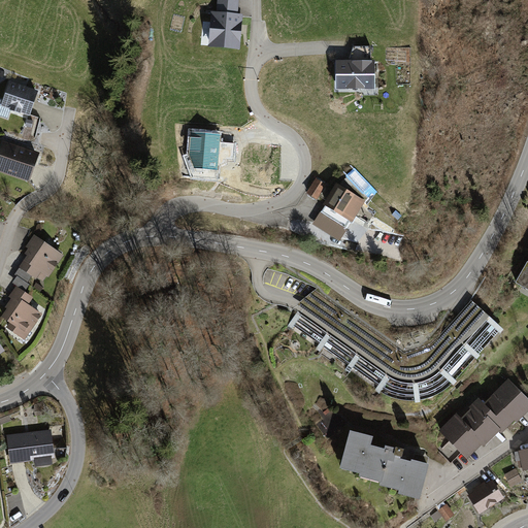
[(217,0),(217,12),(238,14),(238,0),(217,0)]
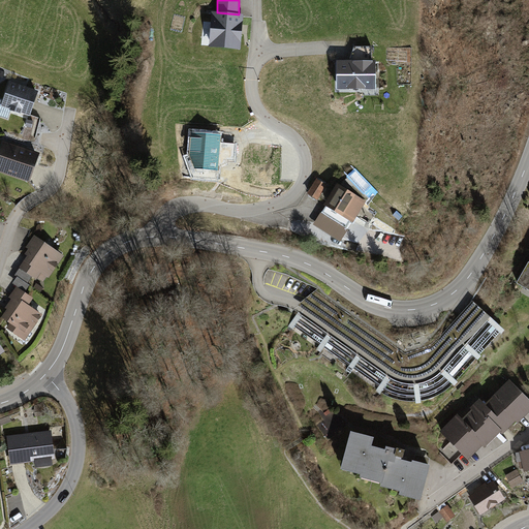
[(217,12),(211,12),(209,48),(241,51),(244,14),(239,14),(217,12)]
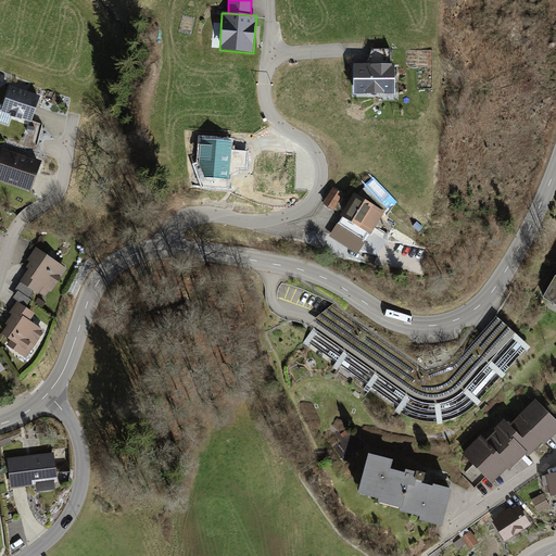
[(373,49),(367,64),(391,64),(391,49),(373,49)]
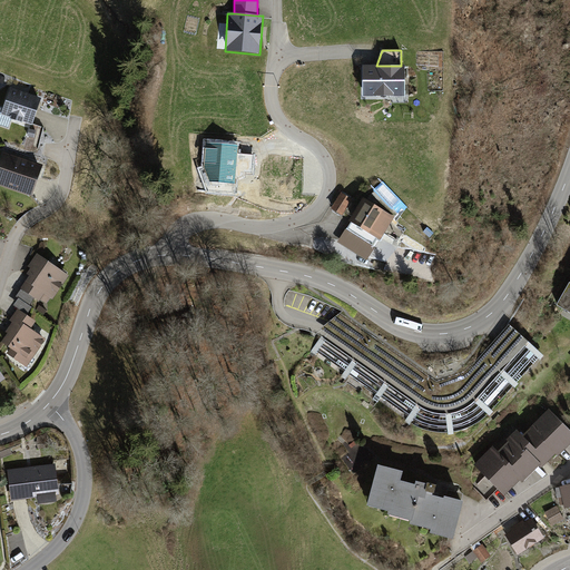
[(376,66),(363,65),(363,96),(404,97),(404,66),(401,66),(376,66)]
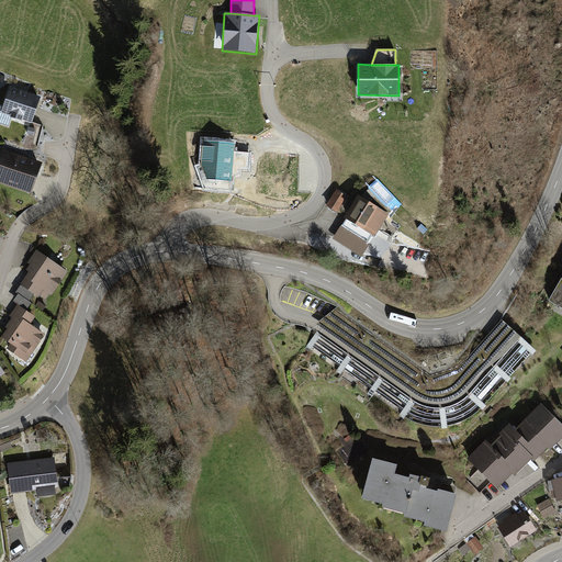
[(42,98),(11,87),(4,107),(0,104),(0,123),(9,126),(12,117),(33,124),(42,98)]
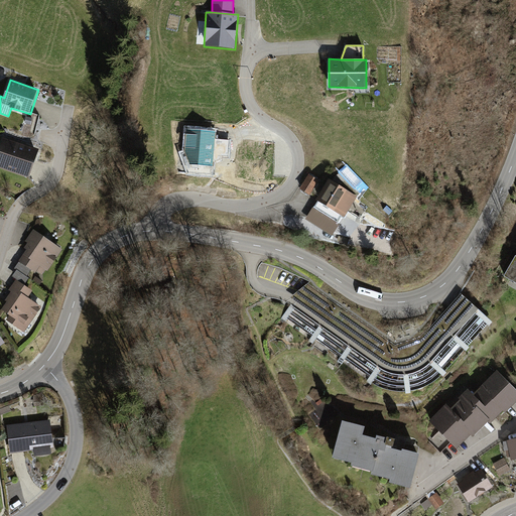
[(217,130),(186,128),(184,151),(181,152),(188,172),(212,174),(214,162),(222,159),(222,155),(228,156),(229,139),(216,138),(217,130)]
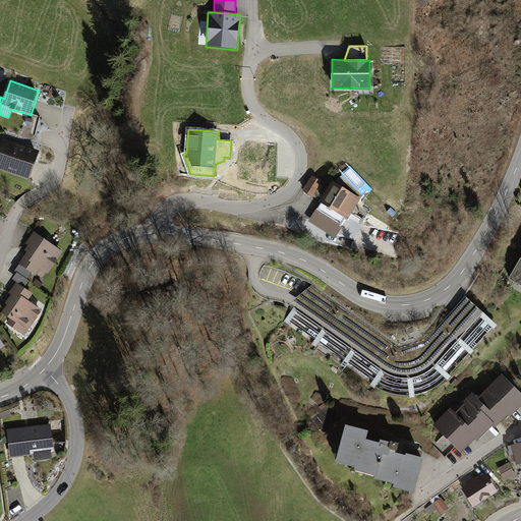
[(40,152),(4,139),(0,150),(0,169),(31,180),(40,152)]
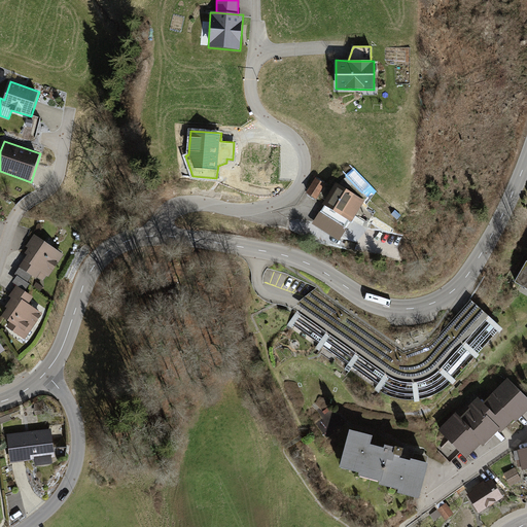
[(326,185),(316,178),(307,192),(317,200),(326,185)]
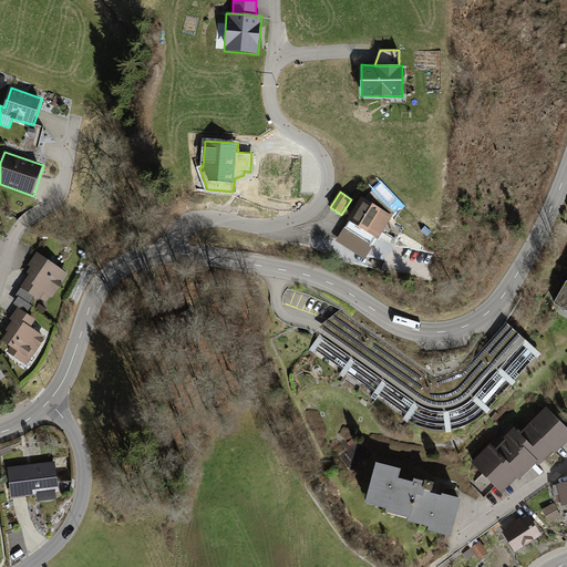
[(392,216),(361,197),(348,219),(350,220),(379,239),(383,233),(395,240),(404,226),(391,218),(392,216)]
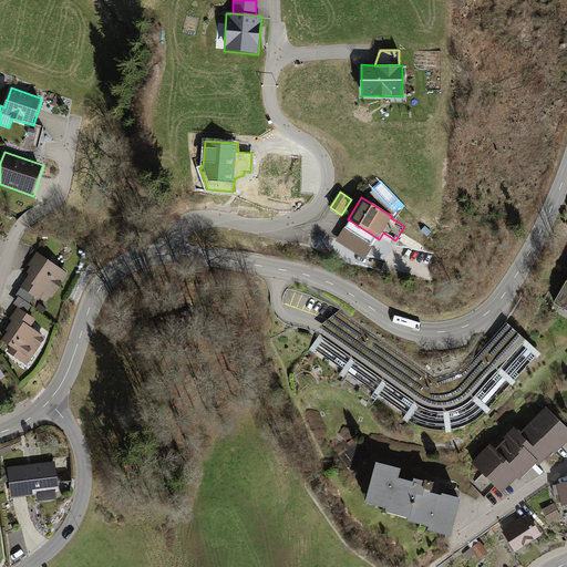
[(379,239),(350,220),(346,228),(344,227),(336,241),(366,260),(379,239)]
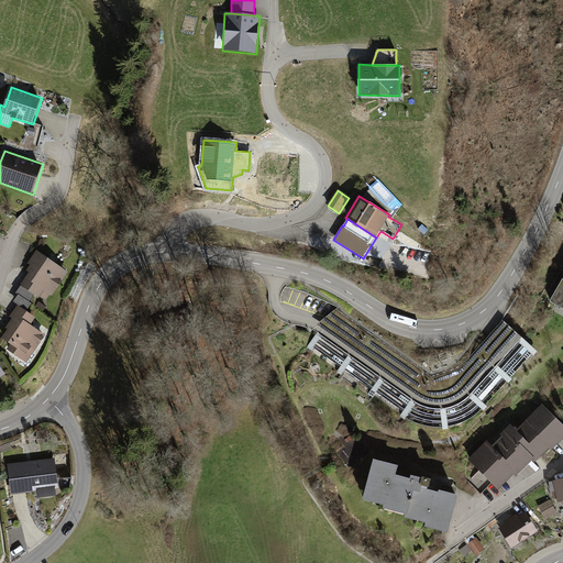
[(69,272),(37,250),(28,263),(31,265),(26,271),(30,272),(20,285),(21,286),(34,295),(39,298),(44,290),(53,296),(69,272)]
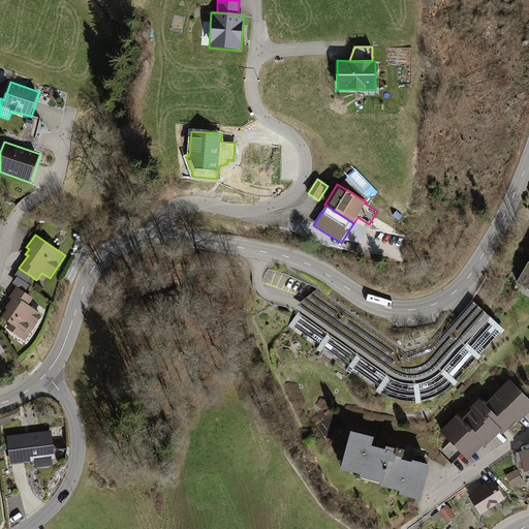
[(528,263),(519,283),(528,289),(528,263)]
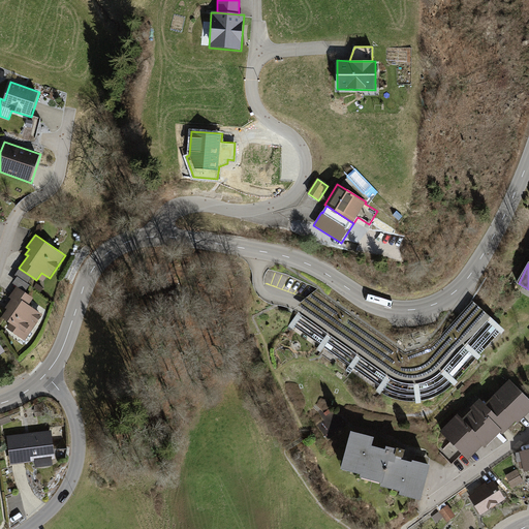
[(32,277),(20,269),(16,275),(18,277),(28,283),(32,277)]
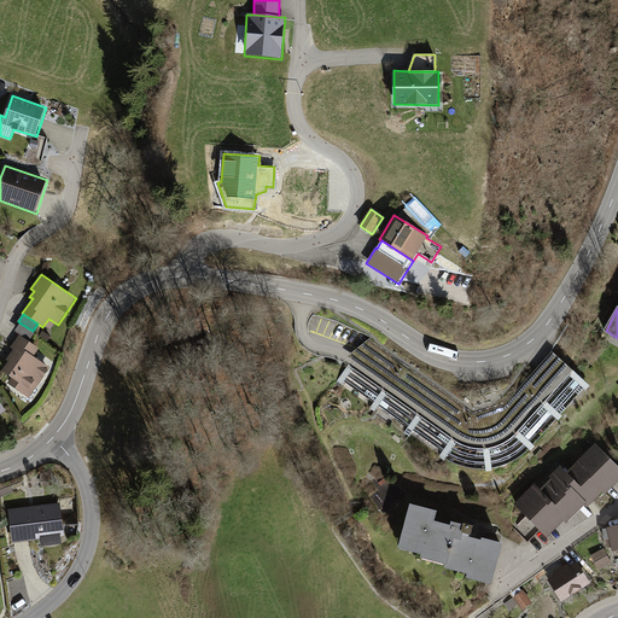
[(33,331),(21,324),(16,331),(19,334),(30,340),(35,333),(33,331)]
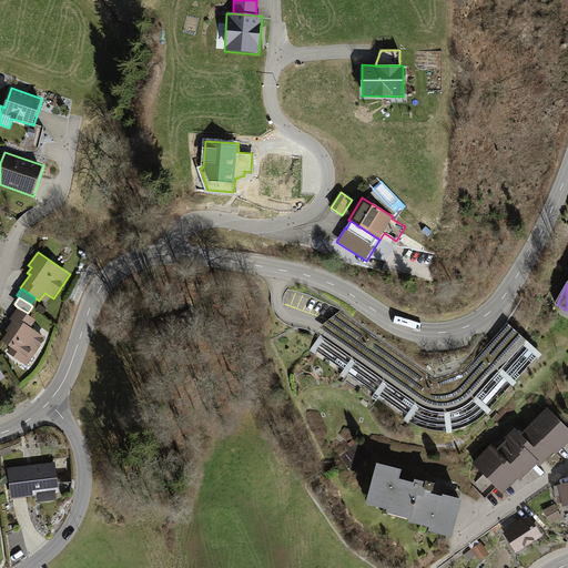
[(39,304),(36,310),(43,314),(47,310),(39,304)]
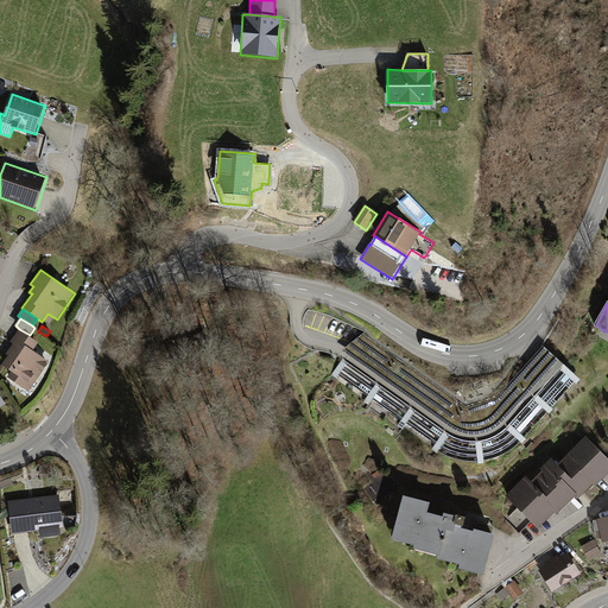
[(19,329),(11,342),(13,343),(6,354),(8,355),(2,365),(12,372),(8,379),(30,393),(50,361),(35,352),(40,343),(30,335),(19,329)]
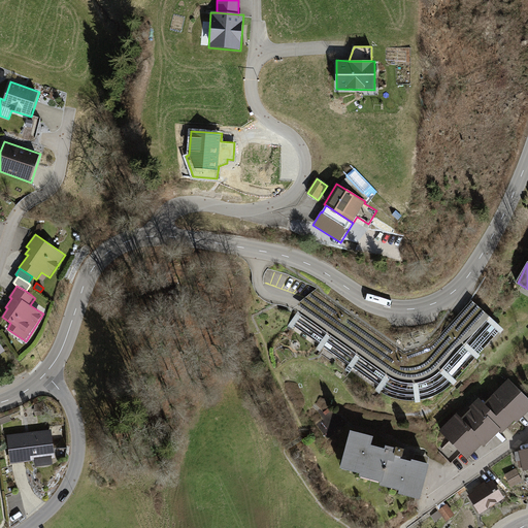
[(322,295),(318,289),(302,301),(297,305),(301,308),(333,331),(391,372),(402,377),(413,380),(421,378),(429,374),(439,367),(450,355),(474,328),(487,315),(472,301),(463,311),(428,349),(404,354),(322,295)]
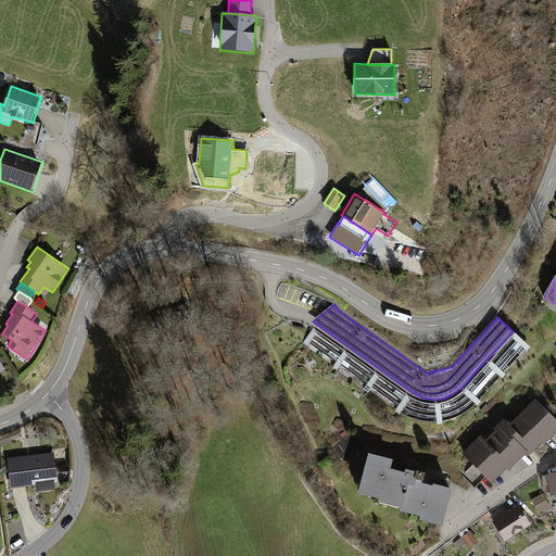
[(351,349),(317,325),(301,346),(305,350),(307,348),(333,366),(329,373),(333,376),(340,366),(367,386),(361,394),(365,397),(371,389),(399,407),(393,415),(396,418),(402,412),(407,417),(413,419),(419,421),(425,422),(431,424),(438,424),(438,425),(443,425),(443,422),(450,421),(456,418),(463,417),(470,411),(477,405),(479,407),(482,403),(480,401),(501,378),(503,379),(506,376),(505,374),(526,351),(528,352),(531,348),(513,331),(500,345),(474,374),(463,387),(452,394),(443,399),(434,400),(424,397),(412,392),(351,349)]
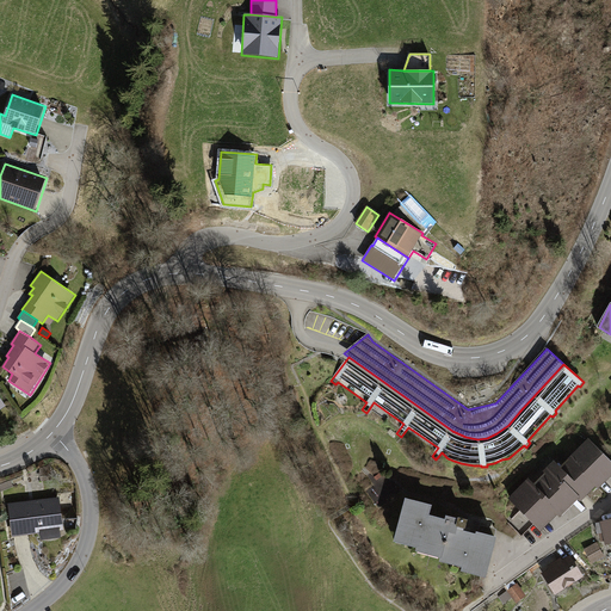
[(529,479),(508,499),(520,511),(534,525),(543,534),(559,517),(561,519),(580,500),(581,501),(585,499),(597,487),(600,491),(610,479),(610,460),(590,439),(562,467),(555,461),(543,471),(547,473),(535,485),(529,479)]
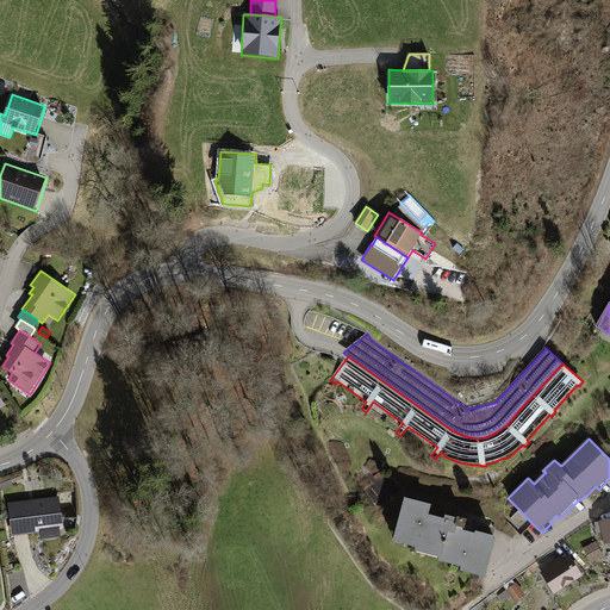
[(50,464),(39,468),(41,480),(53,479),(50,464)]
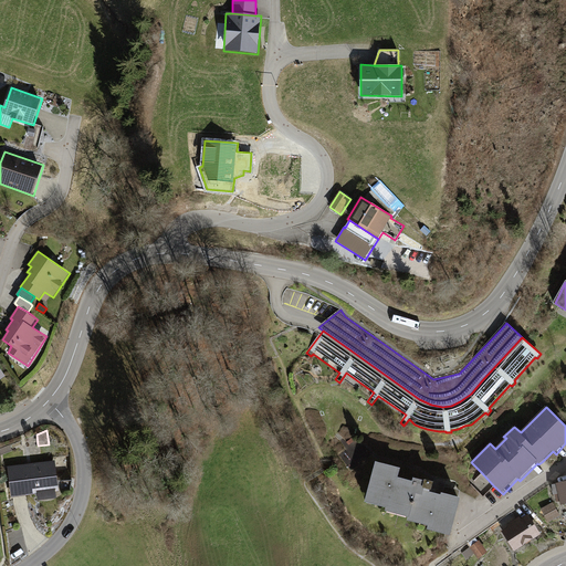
[(10,446),(0,449),(0,456),(13,451),(10,446)]
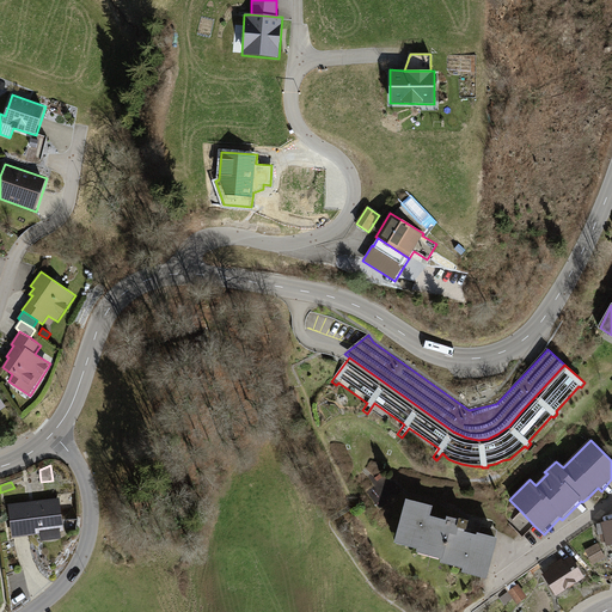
[(60,499),(10,505),(13,538),(41,534),(61,532),(65,532),(60,499)]
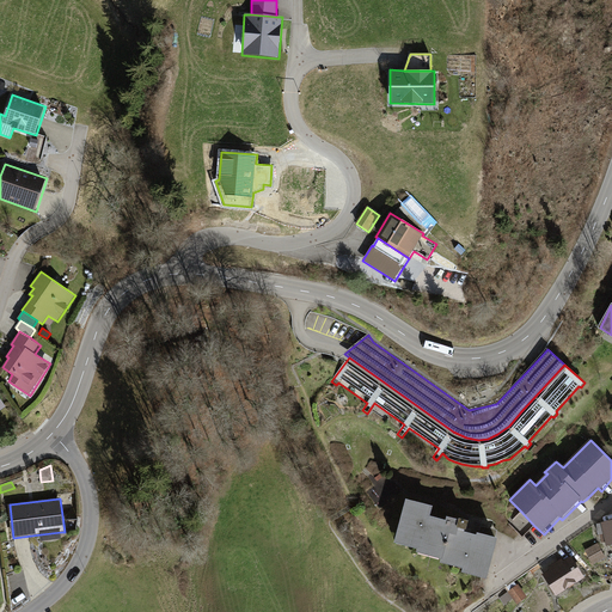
[(433,507),(407,501),(396,544),(417,550),(416,554),(441,561),(440,564),(463,570),(461,574),(488,580),(499,539),(478,534),(478,536),(467,533),(470,522),(447,516),(447,521),(430,516),(433,507)]
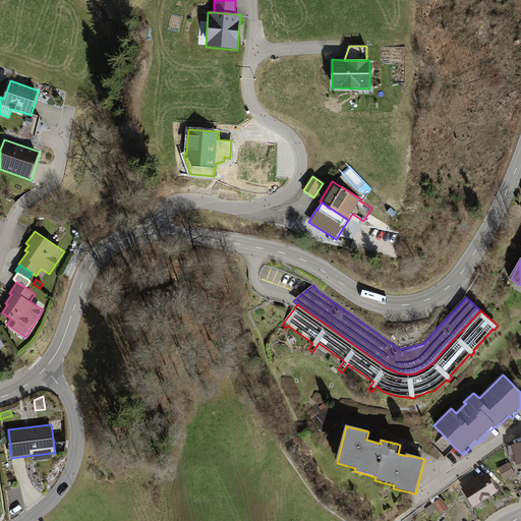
[(455,448),(444,436),(432,446),(445,458),(455,448)]
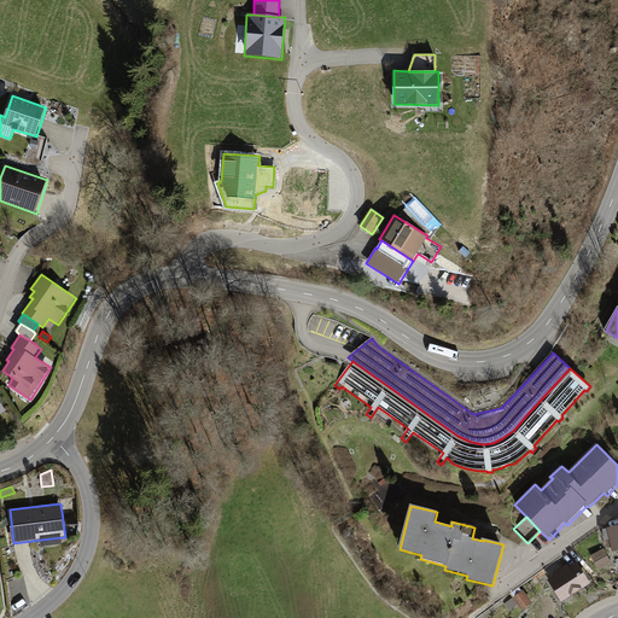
[(617,525),(604,530),(605,540),(611,540),(613,552),(617,551),(617,525)]
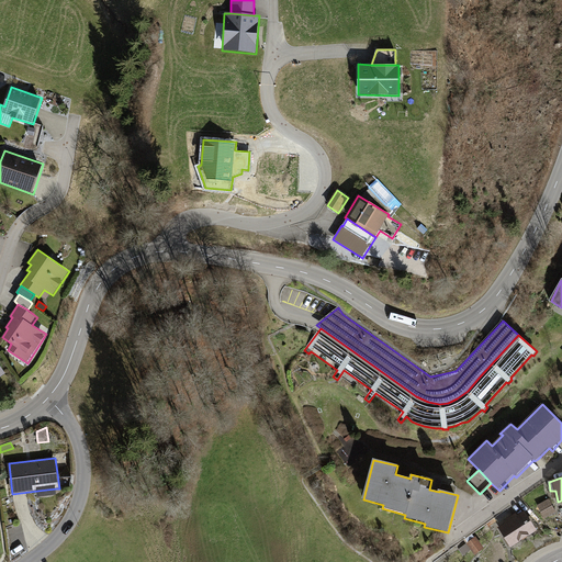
[(56,489),(37,491),(37,497),(57,495),(56,489)]
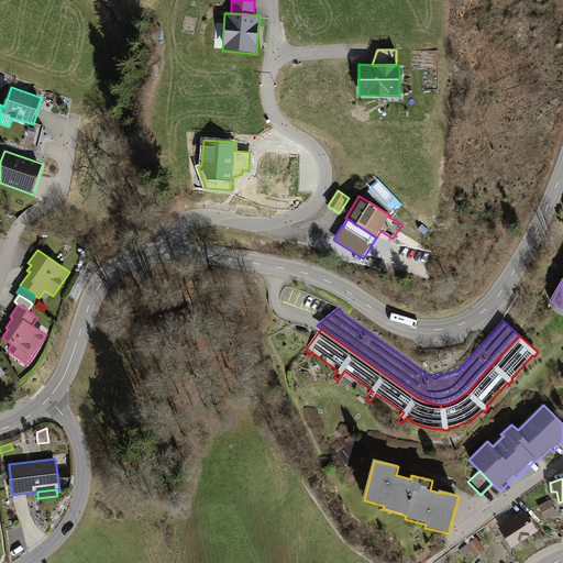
[(550,500),(538,507),(545,519),(558,512),(550,500)]
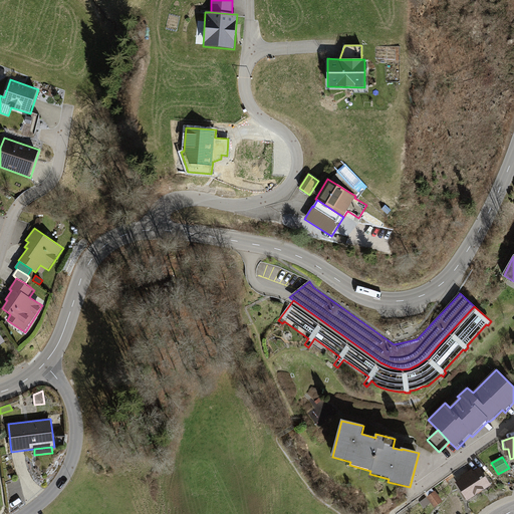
[(462,480),(456,483),(468,502),(492,487),(480,468),(474,472),(472,468),(460,476),(462,480)]
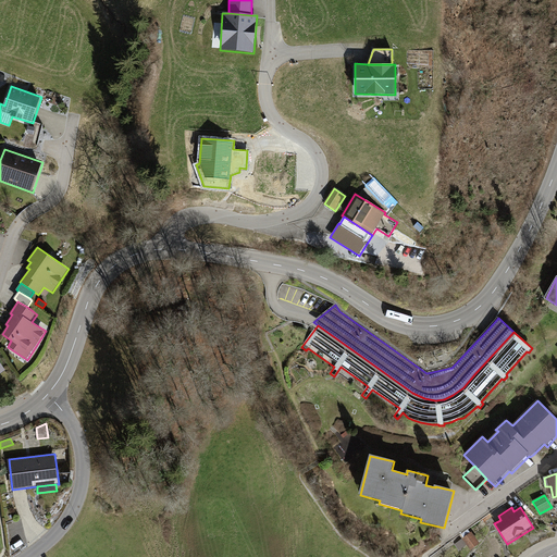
[(472,532),(454,545),(459,552),(468,545),(471,549),(480,544),(472,532)]
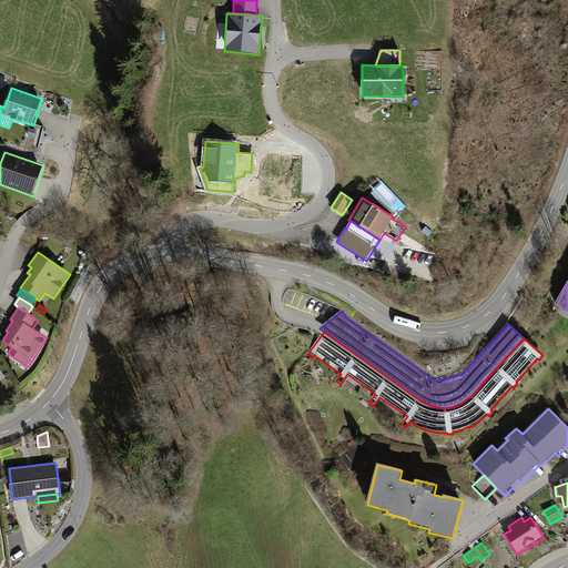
All buildings are outlined.
